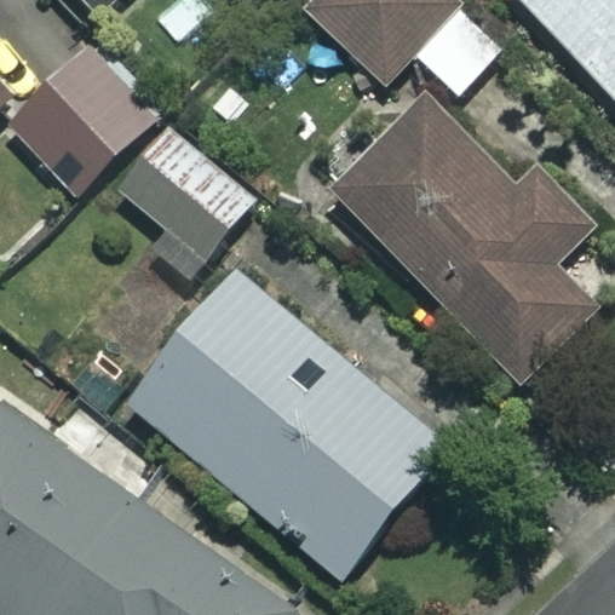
[(506,44),(460,0),(308,0),(303,5),(384,84),(415,52),(458,93),(506,44)]
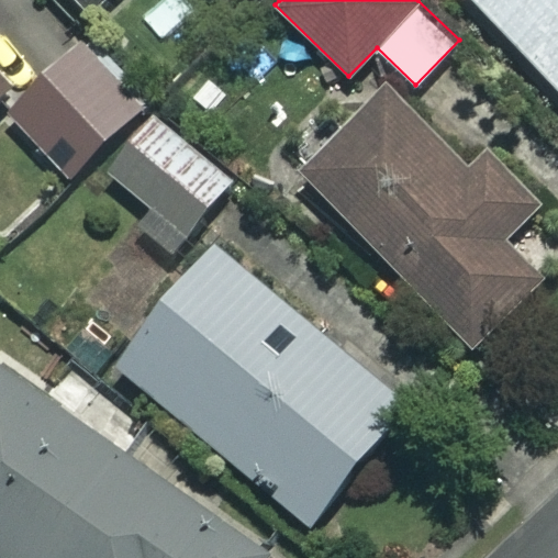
[(470,0),(557,91),(557,0),(470,0)]
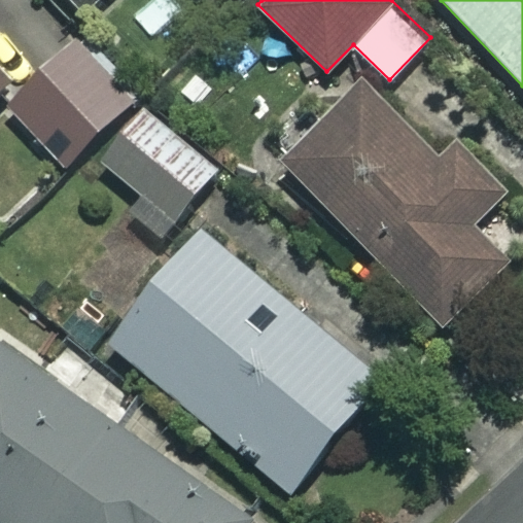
[(137,95),(78,33),(5,103),(65,165),(137,95)]
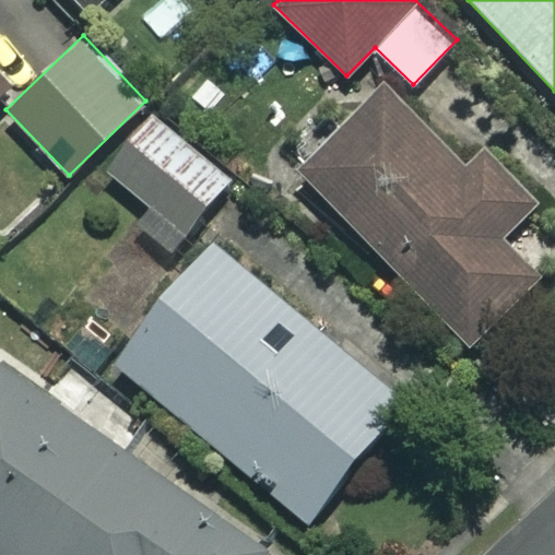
[(477,180),(397,97),(307,184),(480,361),(552,291),(515,252),(551,217),(496,162),(477,180)]
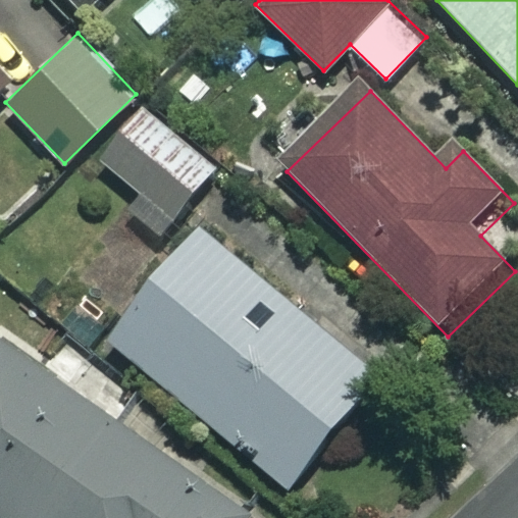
[(126,212),(159,240),(217,168),(142,106),(100,155),(143,191),(126,212)]
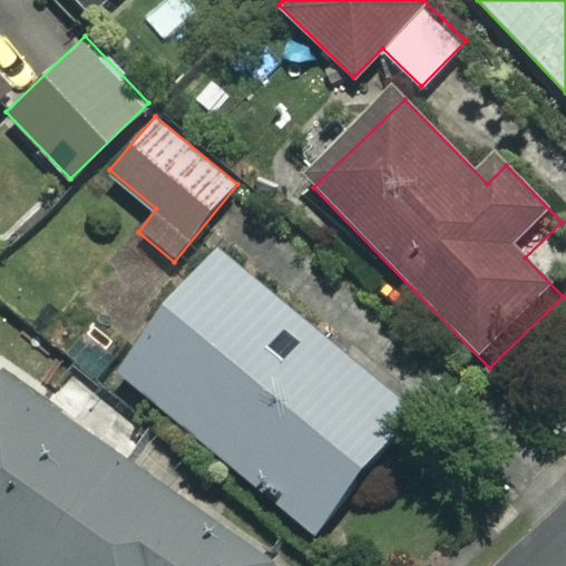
[(413,407),(216,246),(118,368),(314,528),(413,407)]
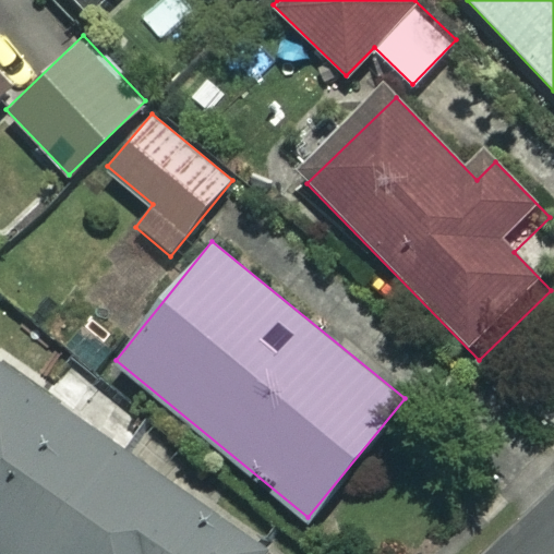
[(261,553),(266,548),(0,361),(0,549),(8,553),(261,553)]
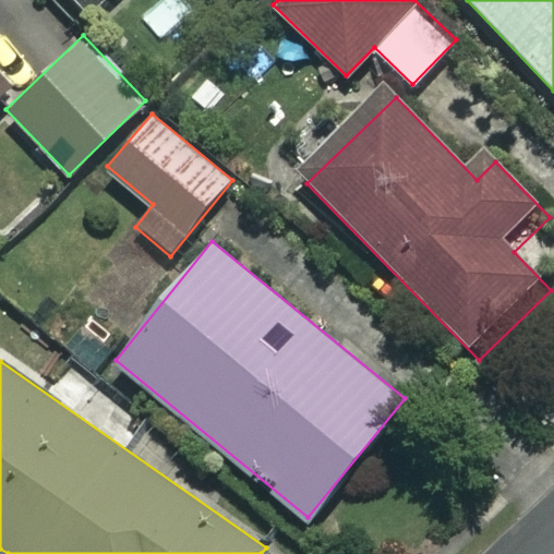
All buildings are outlined.
